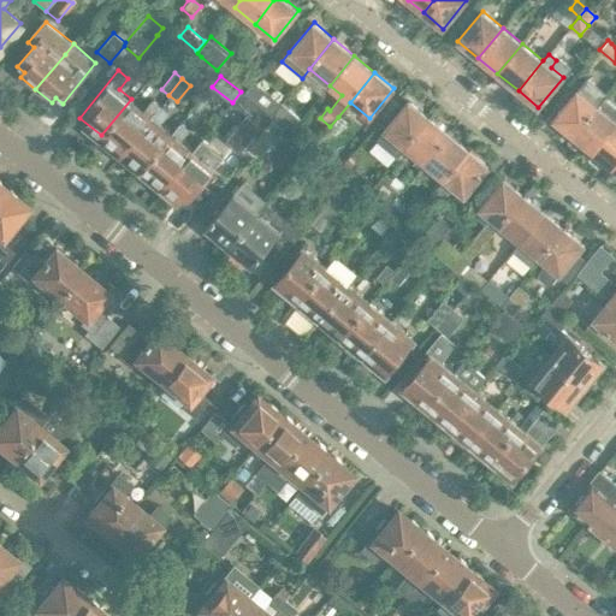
[(280,104),(253,81),(244,92),(272,114),(278,106),(280,104)]
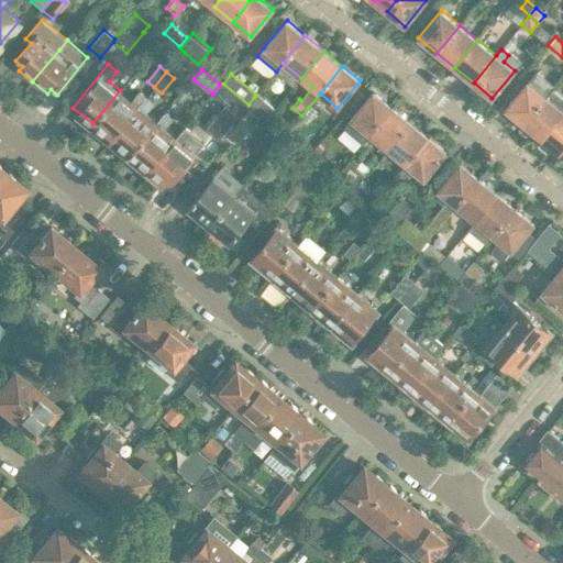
[(506,109),(523,124),(547,97),(528,81),(506,109)]
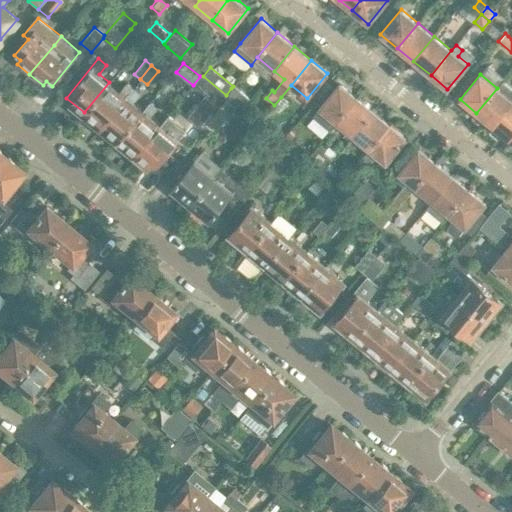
[(201,128),(227,96),(226,95),(203,76),(201,75),(200,76),(193,85),(204,94),(186,116),(201,128)]
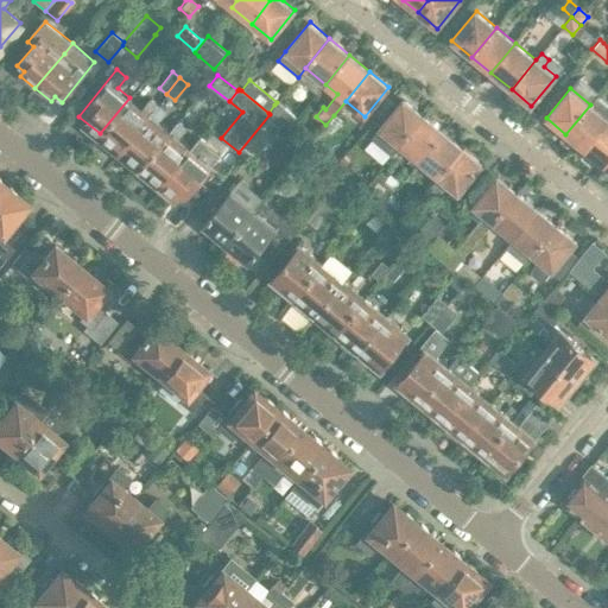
[(120,151),(159,103),(151,96),(141,108),(130,97),(100,133),(102,135),(99,139),(111,150),(114,146),(120,151)]
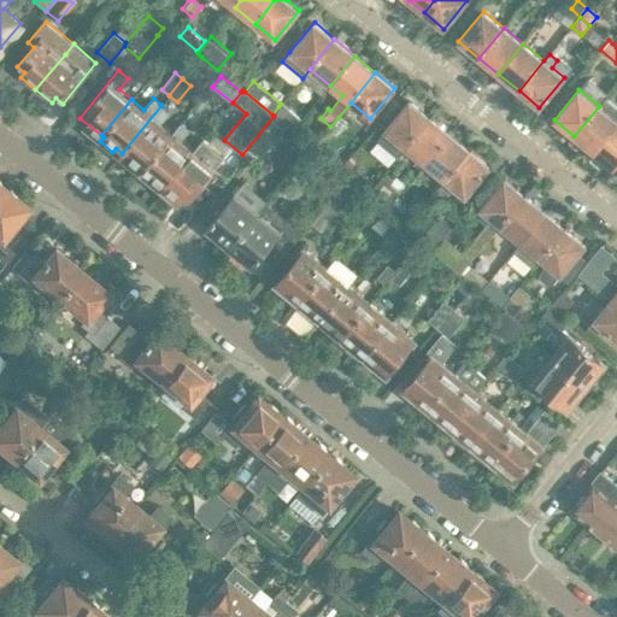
[(594,152),(616,123),(616,107),(605,98),(599,106),(574,136),(594,152)]
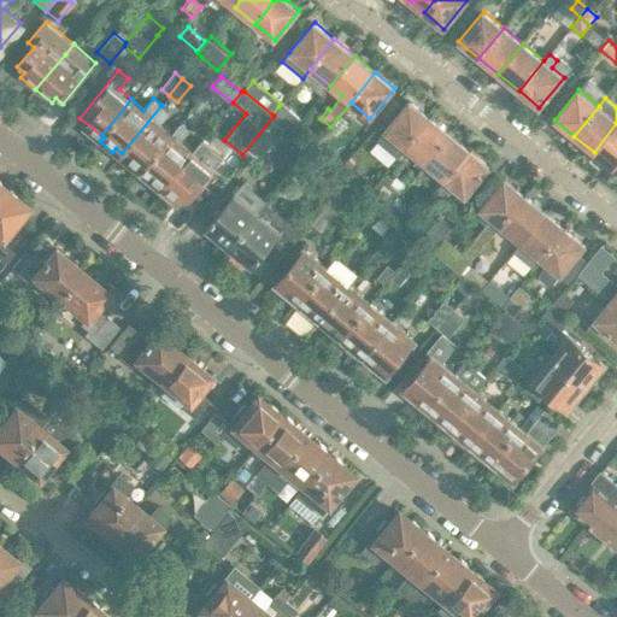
[(386,130),(405,147),(429,117),(410,100),(386,130)]
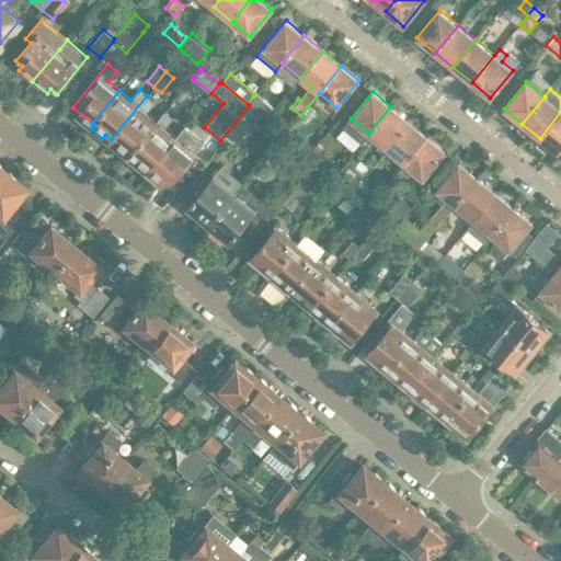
[(147,95),(111,139),(129,155),(157,121),(146,112),(155,102),(147,95)]
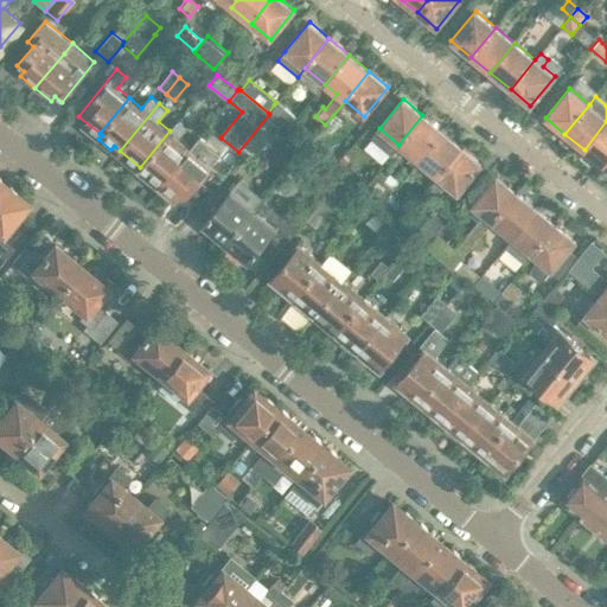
[(291,117),(274,104),(268,113),(269,114),(283,126),(291,117)]
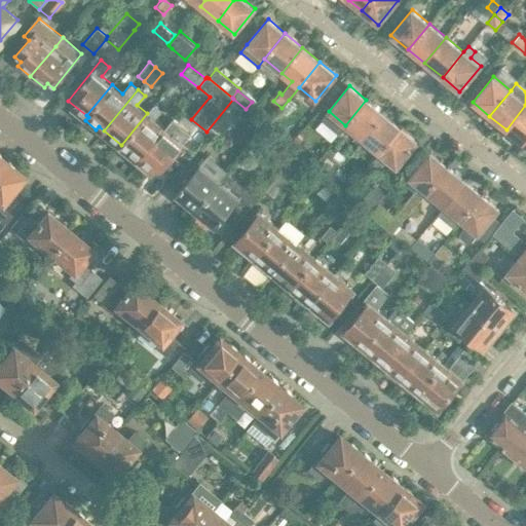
[(296,105),(289,100),(282,108),(290,114),(296,105)]
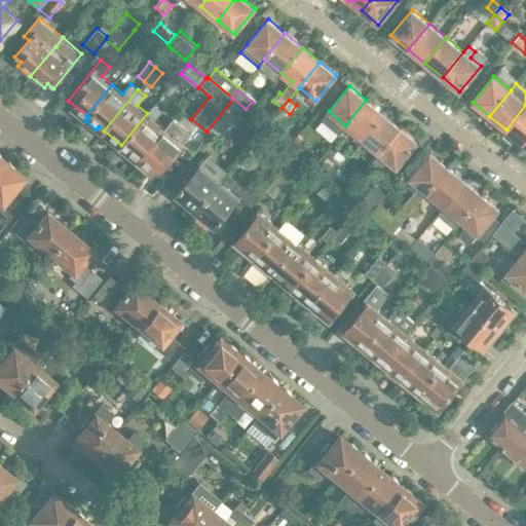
[(384,114),(366,100),(345,125),(363,140),(384,114)]
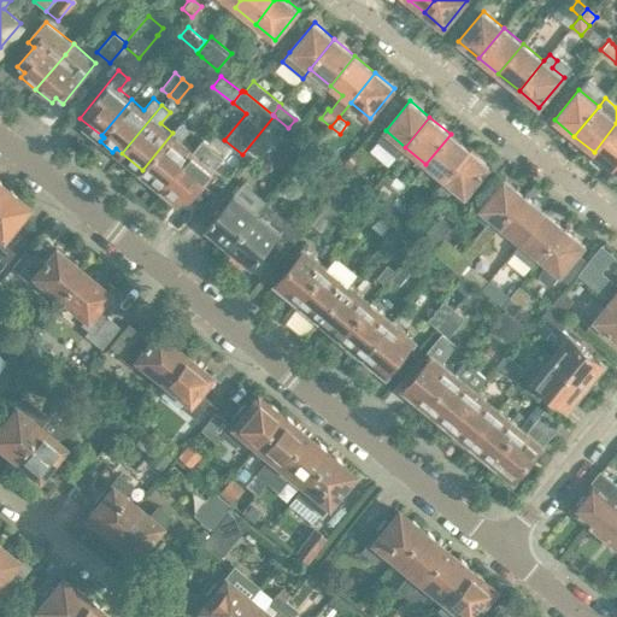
[(272,118),(247,151),(258,160),(285,128),(272,118)]
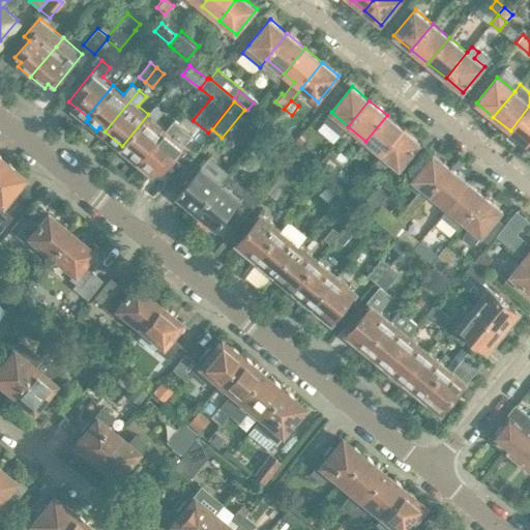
[(148,114),(122,146),(127,151),(125,154),(137,164),(139,160),(140,160),(167,128),(156,120),(164,111),(156,105),(148,114)]
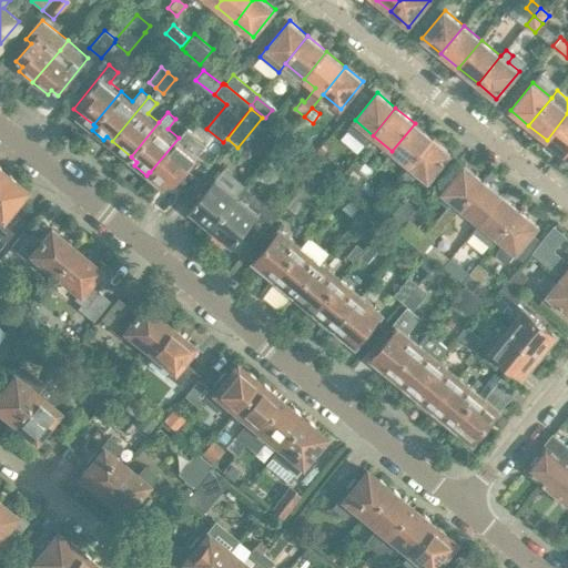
[(567,113),(547,140),(565,155),(567,151),(567,113)]
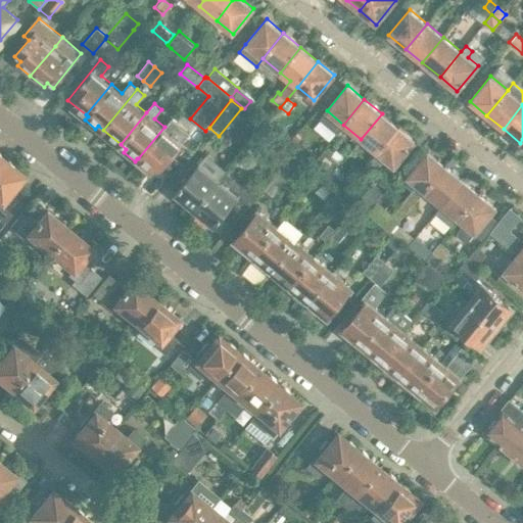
[(398,128),(382,113),(361,139),(378,153),(398,128)]
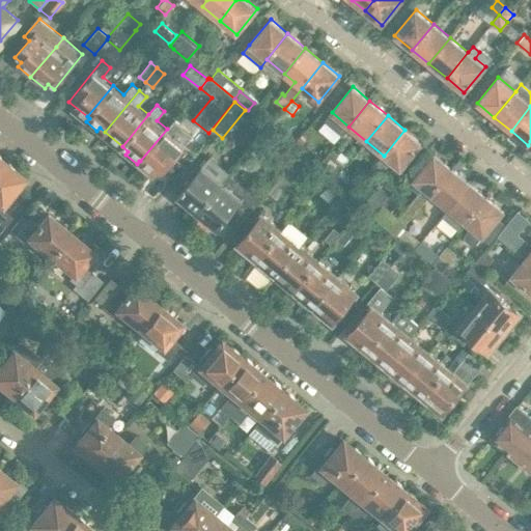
[(167,129),(140,161),(158,175),(192,134),(185,128),(176,137),(167,129)]
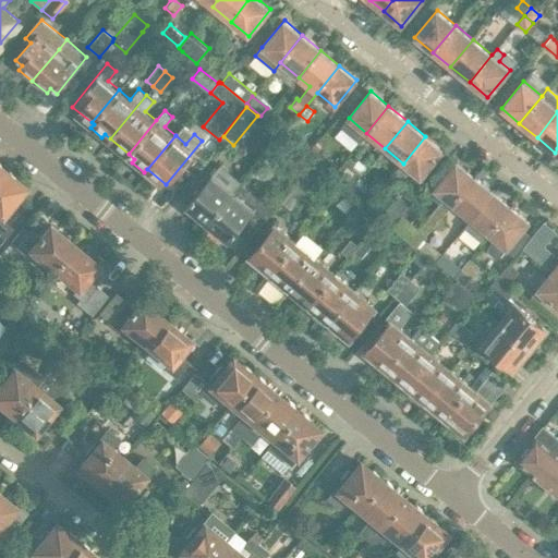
[(421,178),(444,150),(425,136),(403,164),(393,174),(401,182),(412,170),(421,178)]
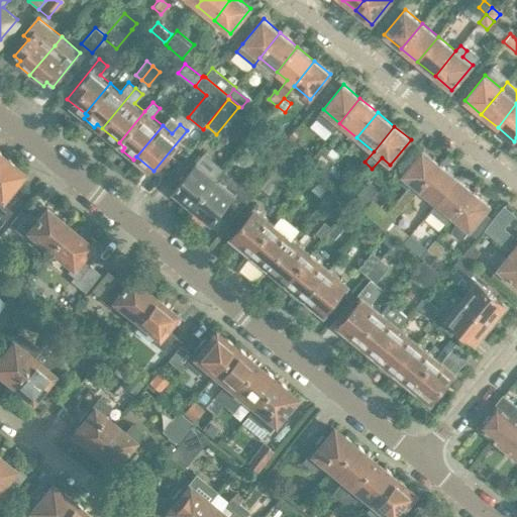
[(298,141),(292,148),(308,162),(313,156),(313,154),(298,141)]
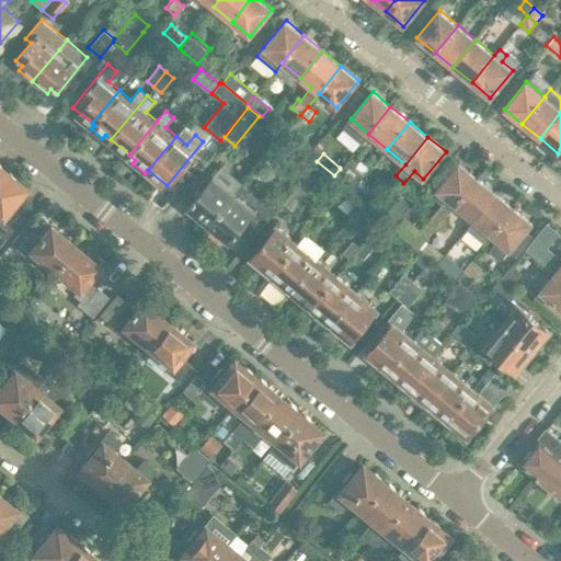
[(459,162),(437,190),(448,198),(456,205),(478,179),(459,162)]
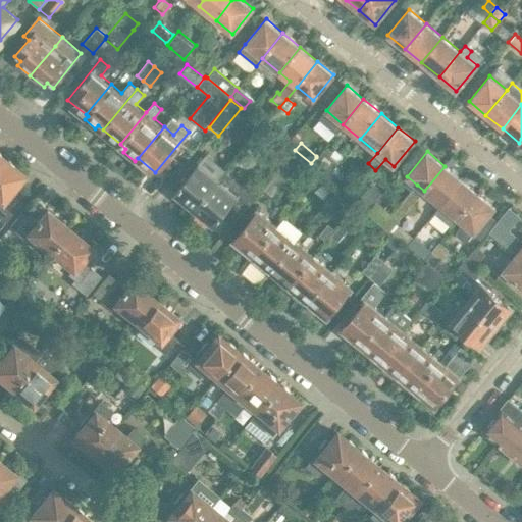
[(173,193),(194,209),(218,179),(225,171),(205,155),(199,163),(173,193)]
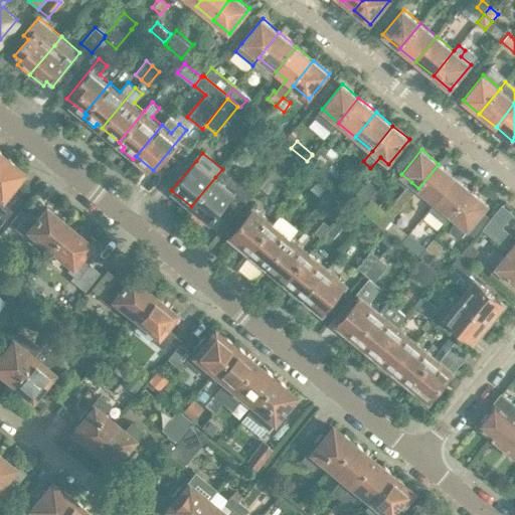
[(327,167),(312,155),(307,161),(324,175),(331,166),(329,165),(327,167)]
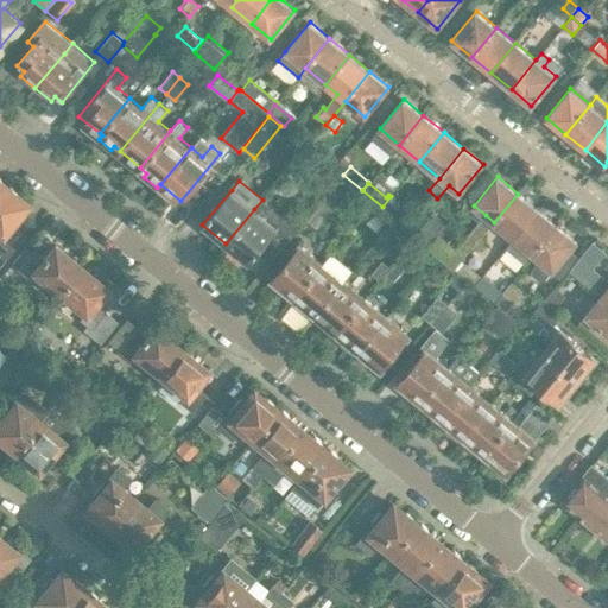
[(6,187),(2,184),(0,187),(0,239),(20,215),(18,214),(26,203),(17,195),(16,191),(10,187),(6,187)]
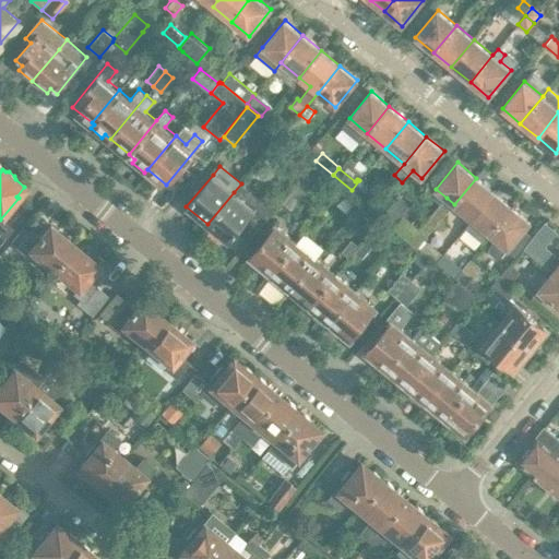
[(476,178),(454,204),(473,219),(495,192),(476,178)]
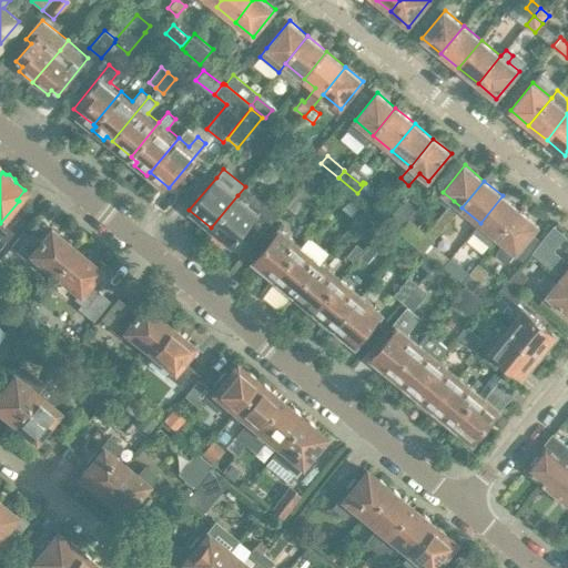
[(378,194),(365,183),(357,193),(369,204),(375,208),(379,202),(376,200),(377,199),(376,198),(378,194)]
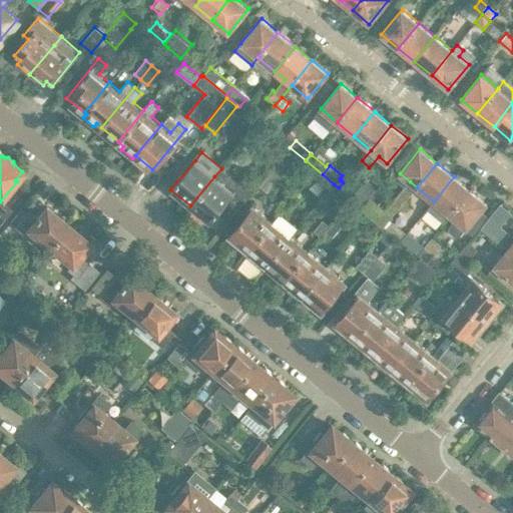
[(221,168),(214,176),(190,205),(209,221),(217,212),(228,220),(251,193),(221,168)]
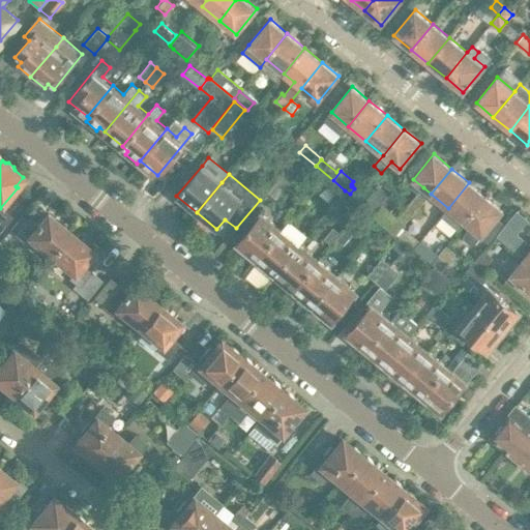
[(448,208),(441,216),(457,230),(464,221),(466,223),(488,198),(469,182),(448,208)]
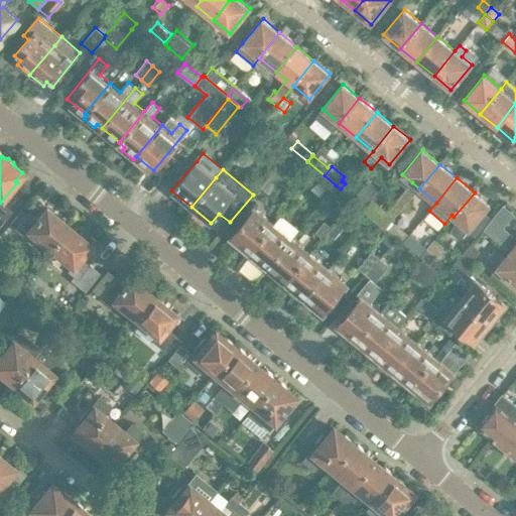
[(354,200),(353,201),(363,209),(371,199),(379,189),(369,181),(354,200)]
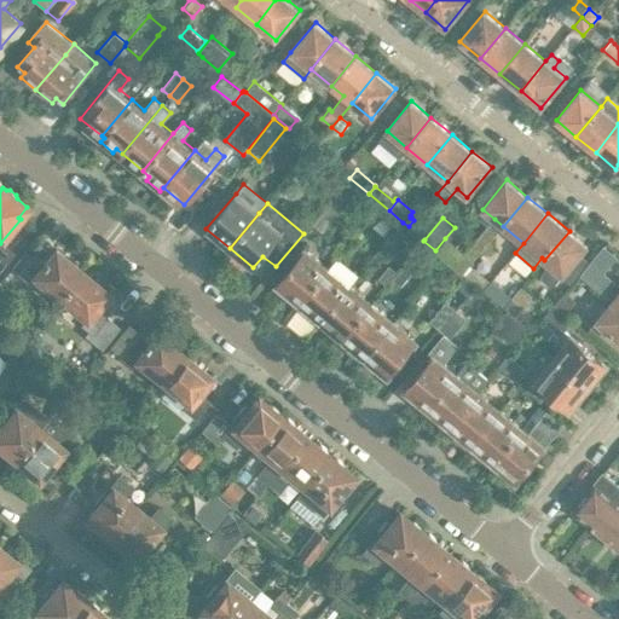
[(445,238),(435,250),(445,259),(464,275),(470,266),(503,226),(495,219),(466,254),(445,238)]
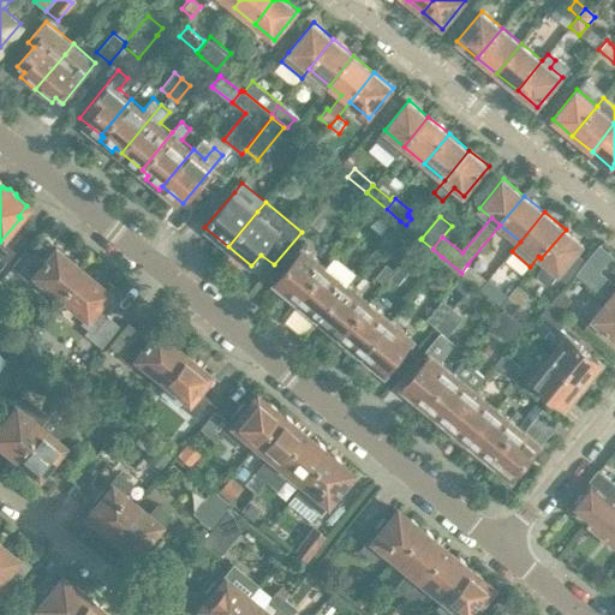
[(538,272),(538,276),(547,284),(551,282),(560,274),(567,280),(568,281),(575,273),(584,262),(583,261),(575,255),(584,244),(566,230),(541,258),(545,262),(538,272)]
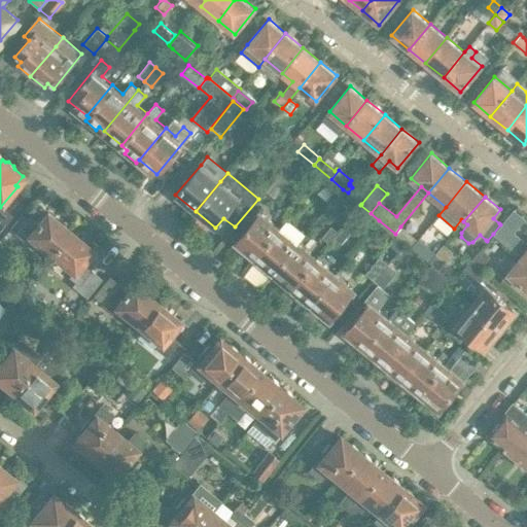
[(23,230),(51,253),(70,231),(46,212),(36,225),(27,219),(16,233),(19,235),(23,230)]
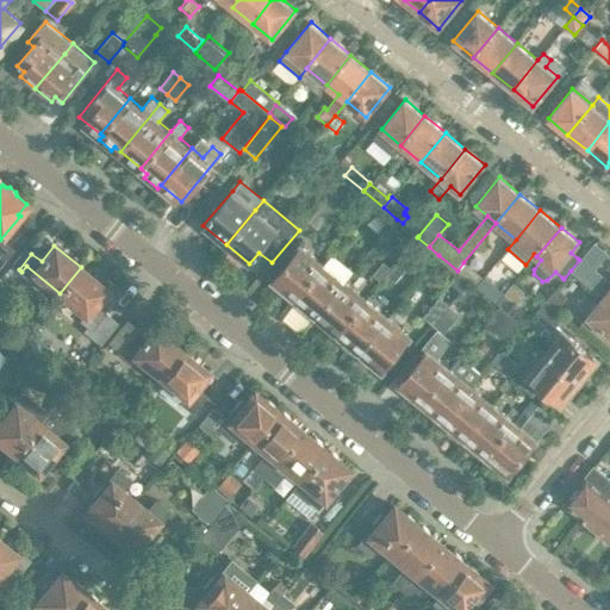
[(288,292),(297,298),(324,265),(302,247),(272,282),(287,294),(288,292)]
